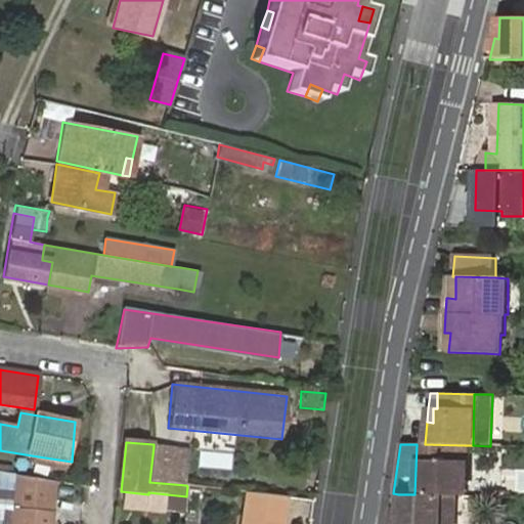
[(425,444),(417,444),(415,494),(451,495),(464,495),(465,445),(425,444)]
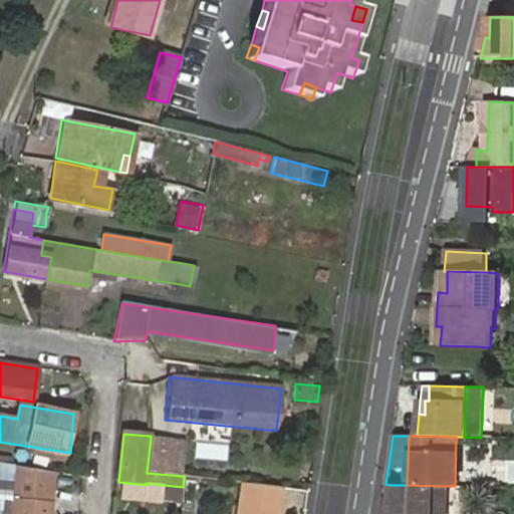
[(187,441),(151,438),(147,473),(183,476),(187,441)]
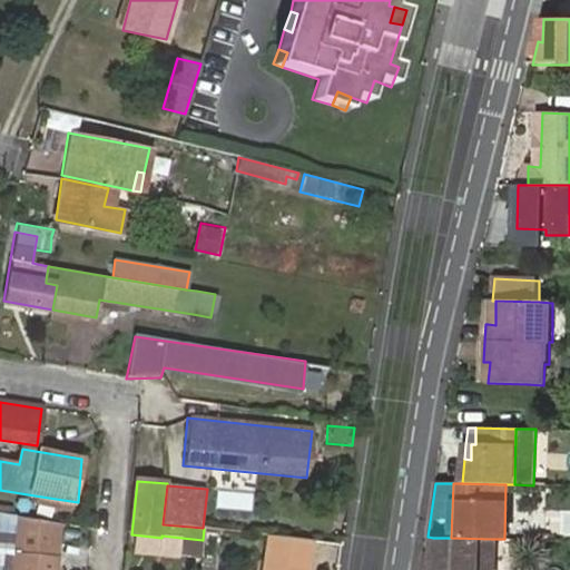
[(78,502),(41,497),(39,508),(75,512),(78,502)]
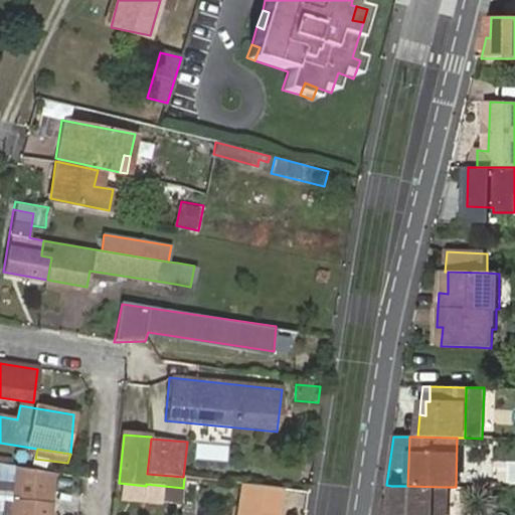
[(51,514),(55,477),(0,468),(0,493),(12,495),(10,514),(51,514)]
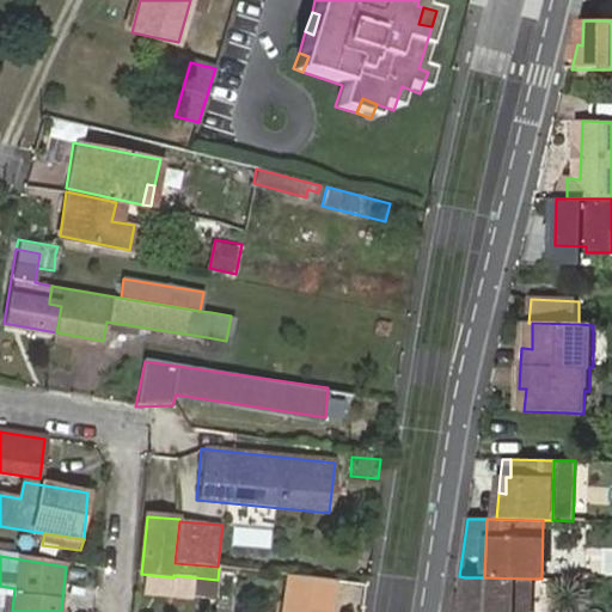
[(195,577),(173,575),(173,577),(171,592),(194,594),(195,577)]
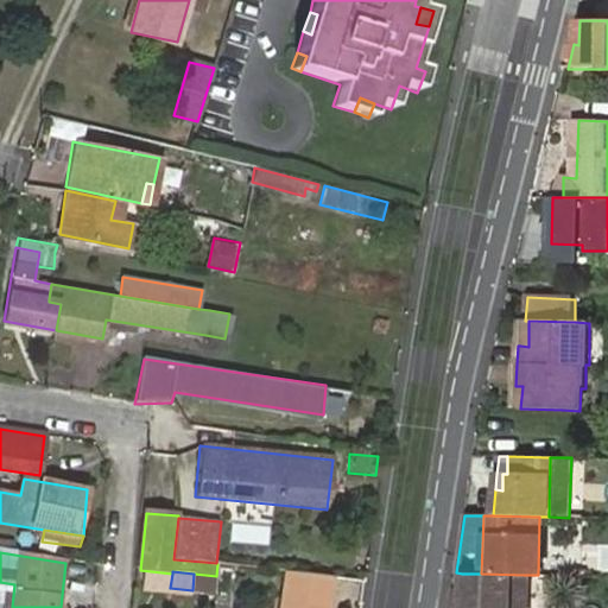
[(333,607),(336,578),(291,572),(286,607),(333,607)]
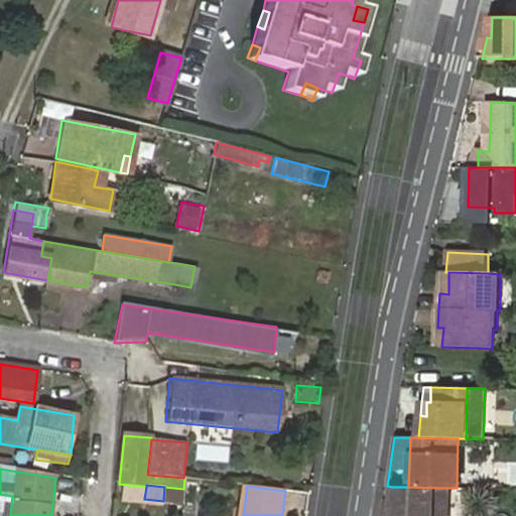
[(163,501),(162,504),(181,506),(183,489),(164,487),(163,501)]
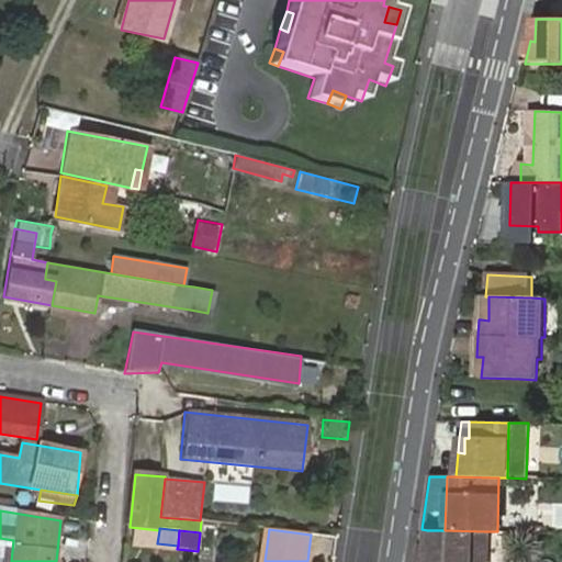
[(482,561),(484,531),(445,530),(427,530),(426,549),(425,561),(482,561)]
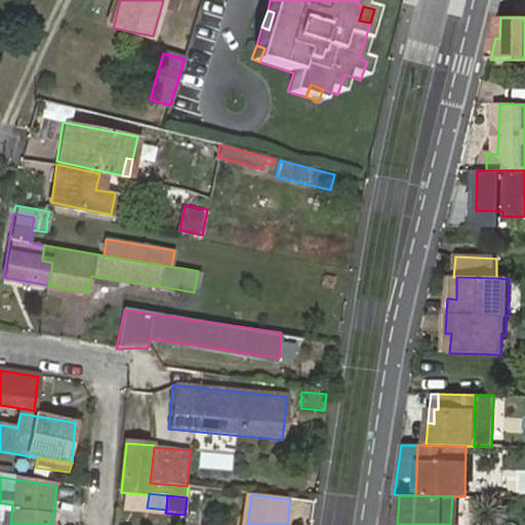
[(391,513),(389,524),(397,524),(398,513),(391,513)]
